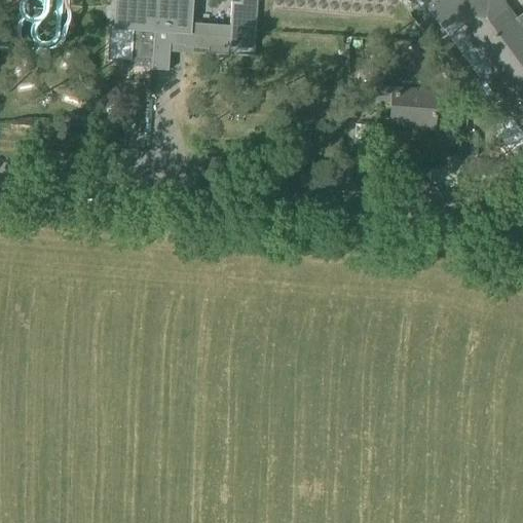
[(187,45),(192,45),(192,44),(194,0),(116,0),(115,26),(135,27),(135,26),(156,28),(154,66),(170,67),(171,49),(171,42),(187,43),(187,45)]
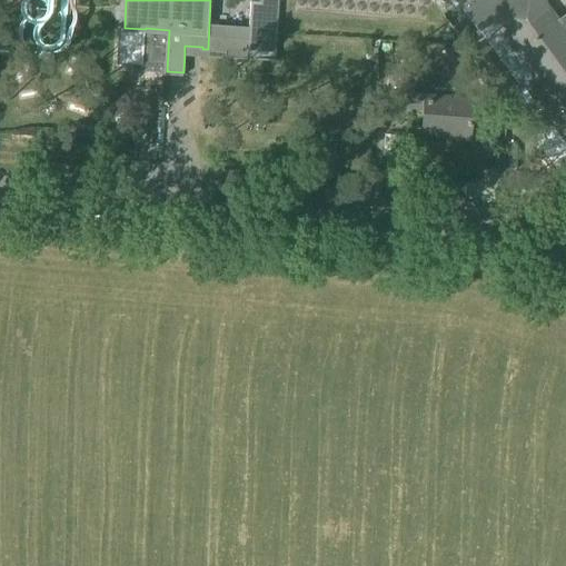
[(264,0),(264,1),(252,1),(251,27),(218,25),(209,25),(208,48),(208,49),(210,49),(227,50),(227,56),(276,59),(277,39),(278,28),(279,0),(264,0)]
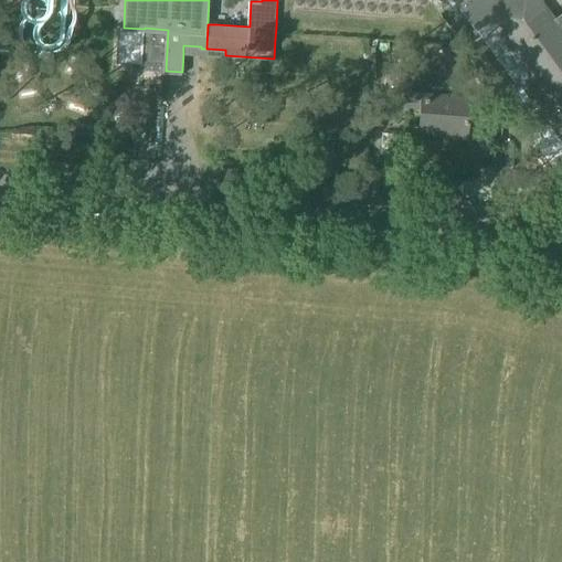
[(465,0),(458,6),(478,31),(492,21),(534,77),(523,85),(561,137),(561,14),(557,18),(547,6),(542,0),(465,0)]
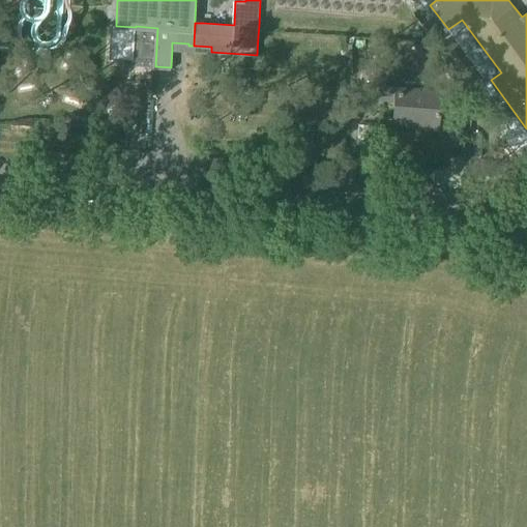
[(116,26),(113,26),(111,58),(132,59),(132,65),(155,66),(157,28),(136,26),(136,27),(116,26)]
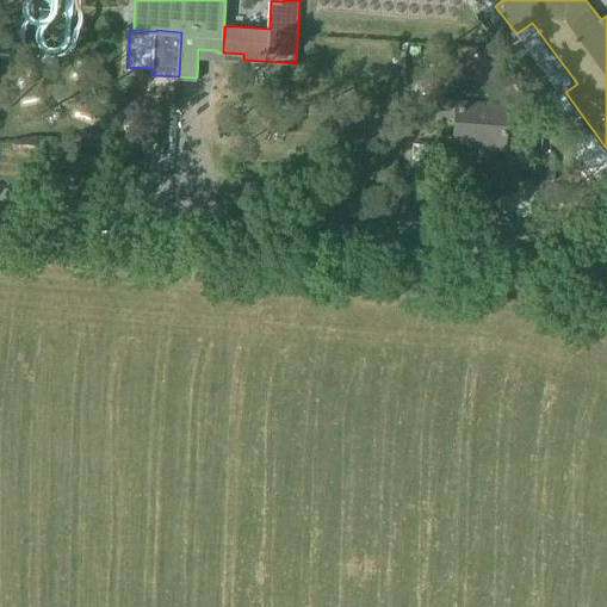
[(476,84),(475,94),(502,99),(505,90),(476,84)]
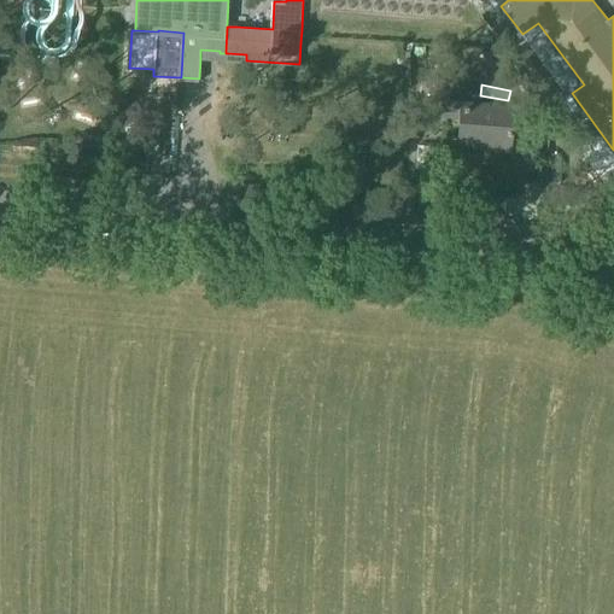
[(512,145),(514,105),(450,100),(451,88),(433,87),(431,115),(463,117),(461,142),(480,144),(479,147),(497,148),(497,145),(512,145)]
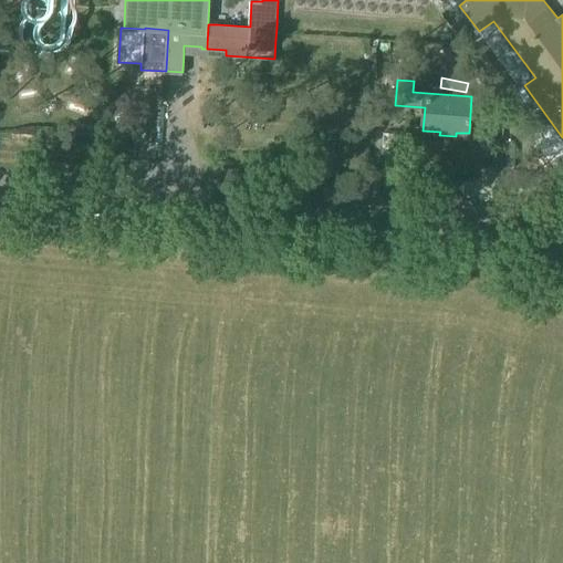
All buildings are outlined.
